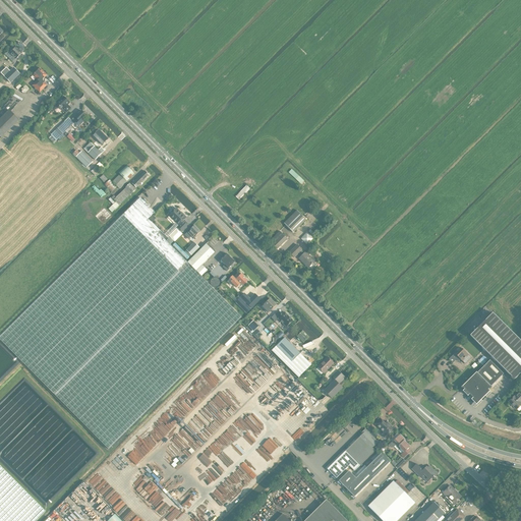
[(21,53),(15,47),(14,48),(12,46),(7,51),(9,53),(15,59),(17,61),(22,56),(20,54),(21,53)]
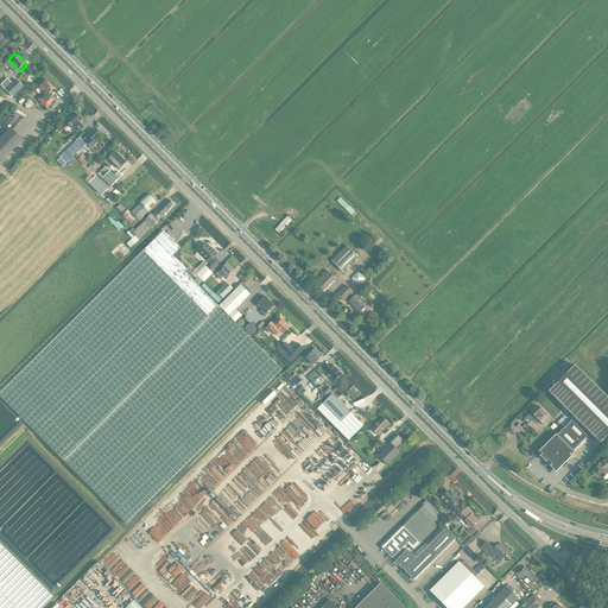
[(7,78),(0,86),(5,89),(5,90),(12,97),(23,87),(16,78),(11,83),(7,78)]
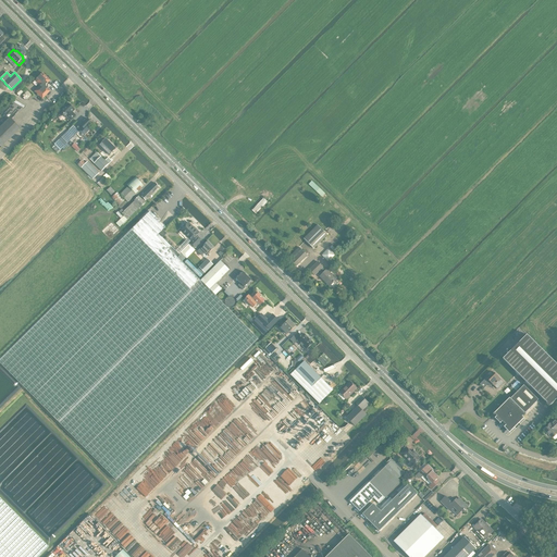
[(34,91),(42,99),(50,91),(46,87),(45,85),(50,81),(41,73),(34,81),(39,86),(34,91)]
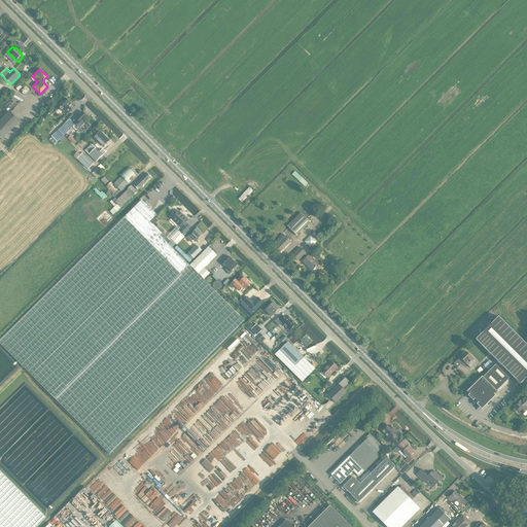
[(72,109),(69,106),(71,104),(65,98),(57,105),(63,112),(64,110),(67,114),(72,109)]
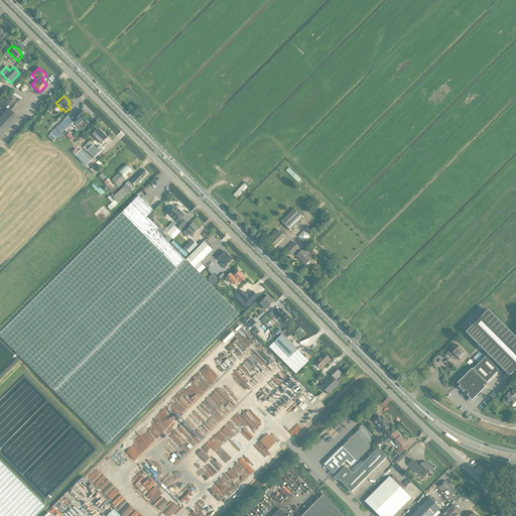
[(0,117),(0,135),(1,137),(18,119),(9,109),(0,117)]
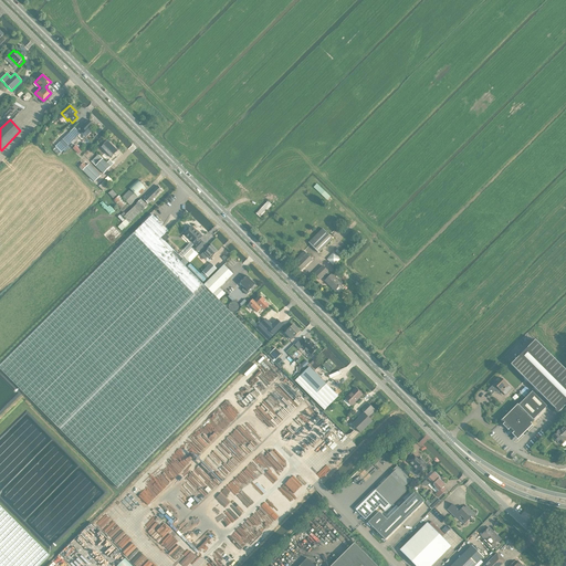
[(93,130),(91,128),(94,126),(88,121),(85,124),(85,123),(81,127),(83,129),(81,132),(82,133),(86,137),(93,130)]
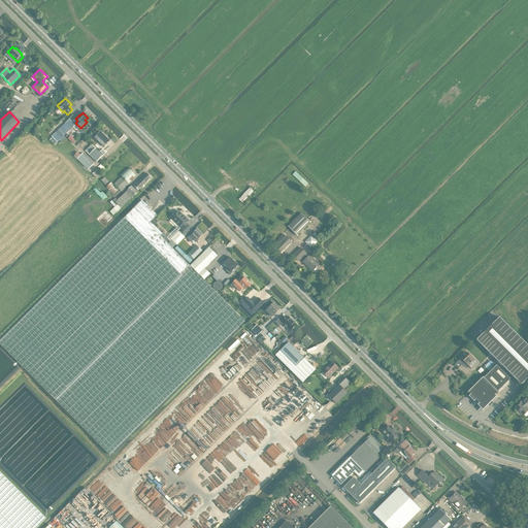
[(70,128),(71,129),(75,125),(69,119),(65,123),(59,129),(63,134),(67,130),(67,131),(70,128)]
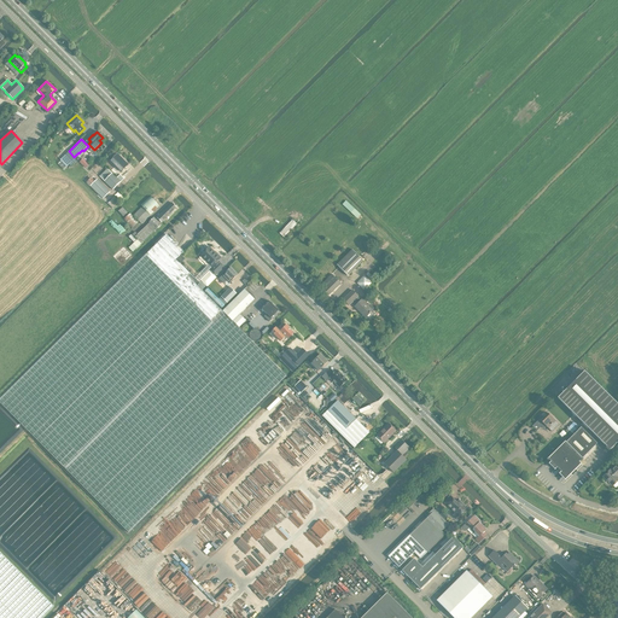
[(121,173),(128,165),(117,153),(110,161),(121,173)]
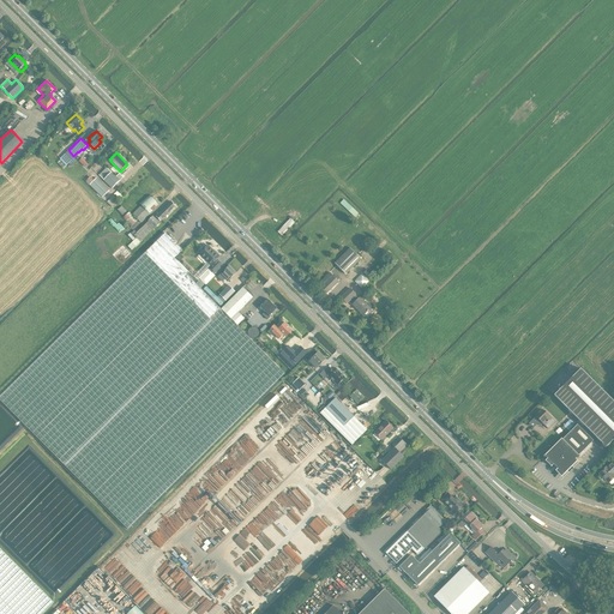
[(79,161),(85,168),(89,164),(83,157),(79,161)]
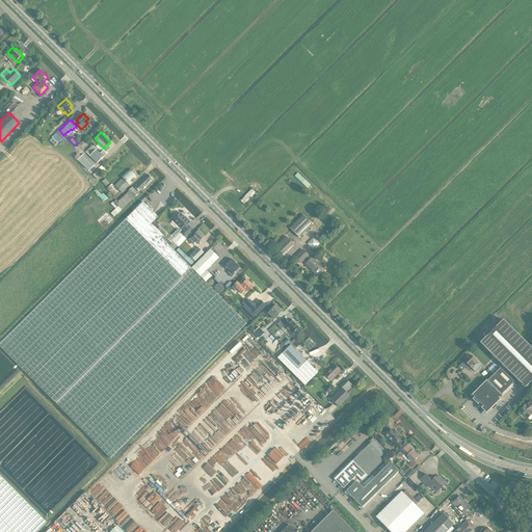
[(86,152),(98,163),(107,154),(103,151),(101,154),(92,145),(86,152)]
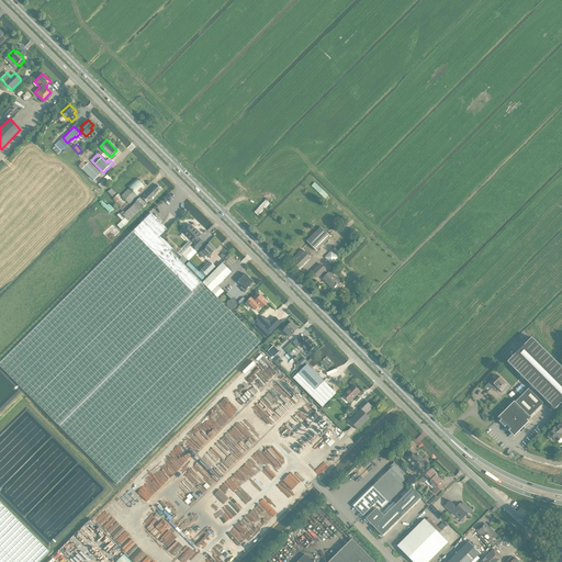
[(82,169),(94,181),(100,175),(89,163),(82,169)]
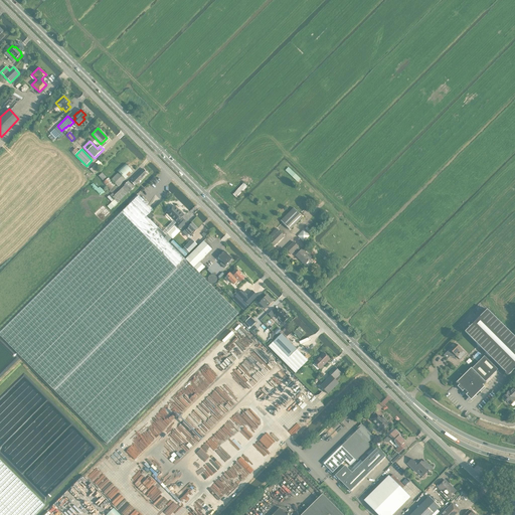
[(118,171),(119,172),(126,179),(133,171),(125,163),(118,171)]
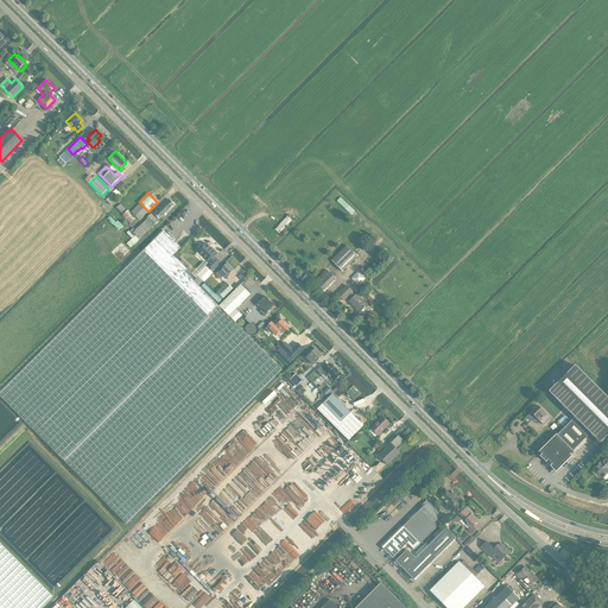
[(113,194),(106,201),(111,204),(118,198),(113,194)]
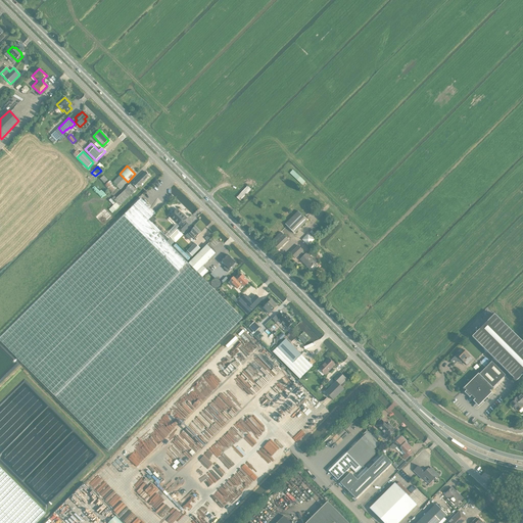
[(133,185),(137,188),(150,176),(146,172),(133,185)]
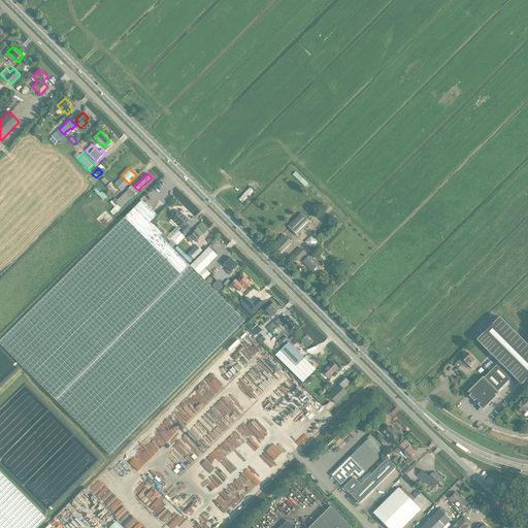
[(126,187),(129,184),(122,176),(114,185),(122,192),(126,187)]
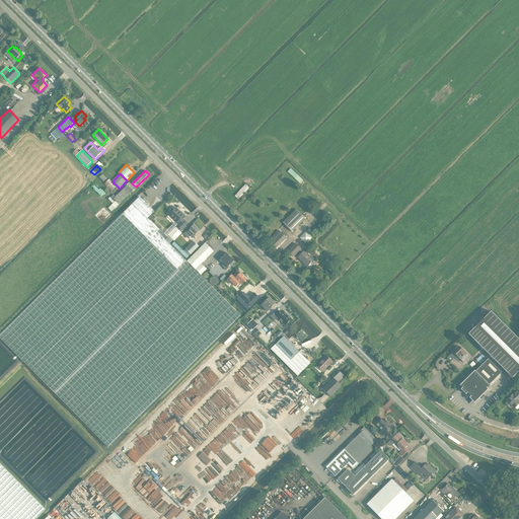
[(104,184),(110,192),(117,187),(109,179),(104,184)]
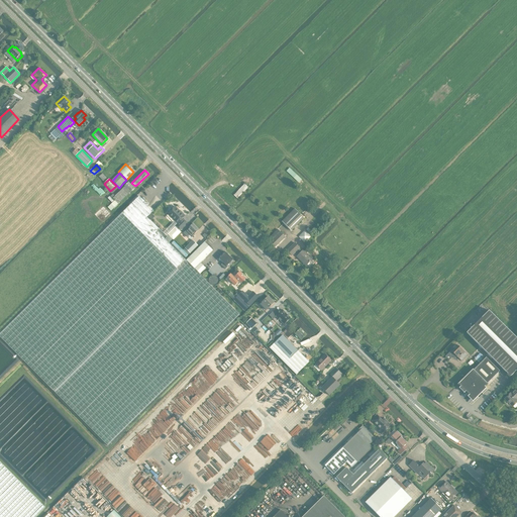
[(118,203),(130,192),(135,188),(129,182),(124,186),(125,187),(115,196),(113,198),(115,200),(118,203)]
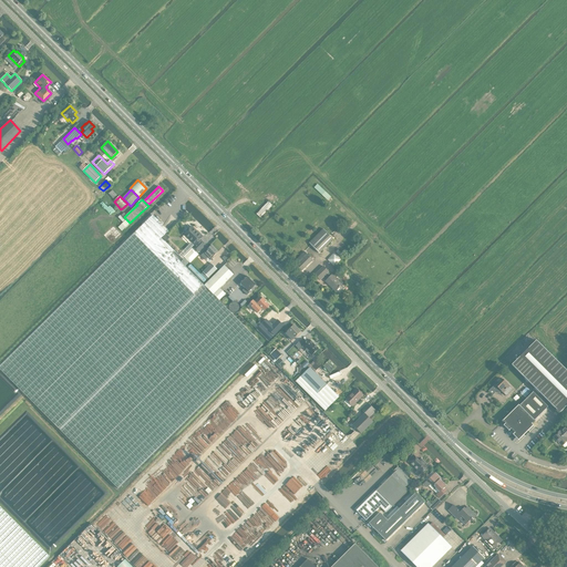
[(153,215),(135,233),(200,296),(207,289),(185,266),(182,263),(184,260),(183,258),(179,255),(166,241),(162,238),(166,234),(169,232),(153,215)]
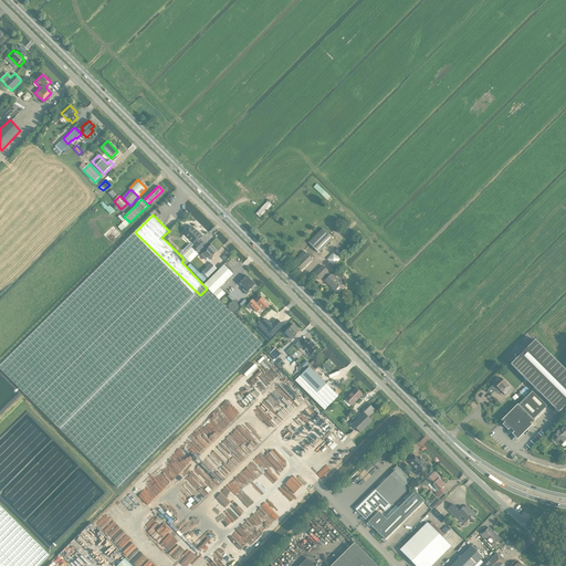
[(118,227),(122,231),(129,222),(126,219),(118,227)]
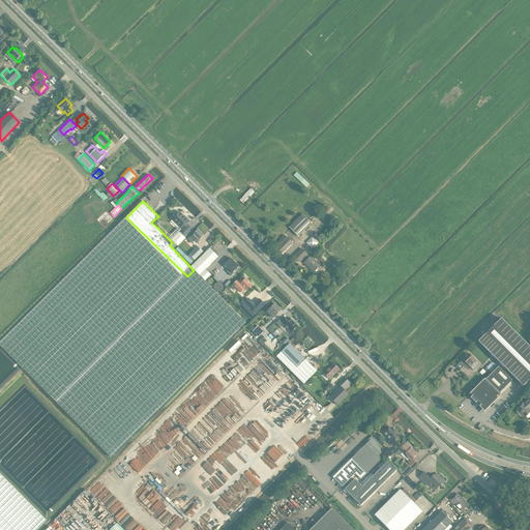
[(175,217),(173,219),(182,229),(186,225),(188,223),(182,216),(183,215),(179,212),(178,213),(177,212),(174,216),(175,217)]
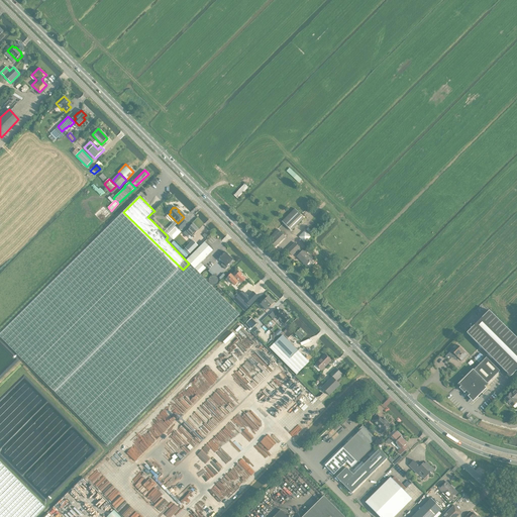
[(295,209),(283,221),(292,231),(305,218),(295,209)]
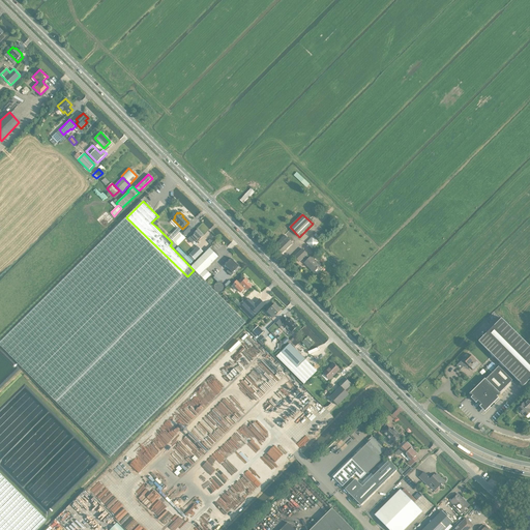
[(126,217),(0,343),(0,345),(111,457),(246,323),(194,270),(187,276),(126,217)]
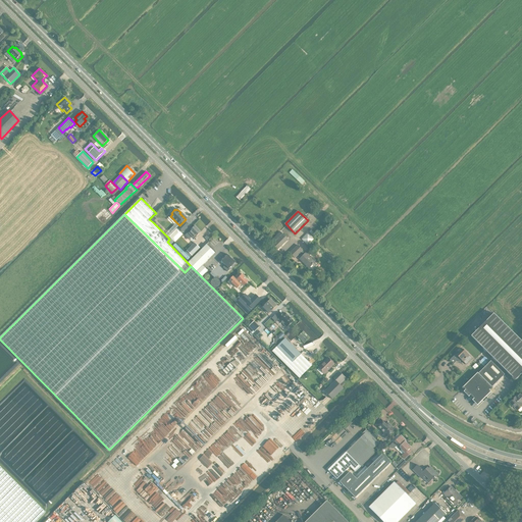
[(179,226),(169,237),(171,239),(174,242),(175,243),(184,235),(181,233),(183,232),(190,225),(185,221),(185,222),(184,221),(179,225),(180,226),(179,226)]
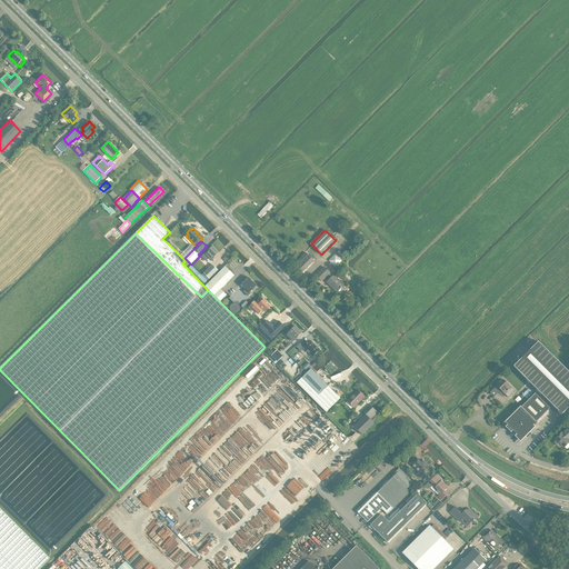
[(206,253),(211,260),(219,253),(212,247),(206,253)]
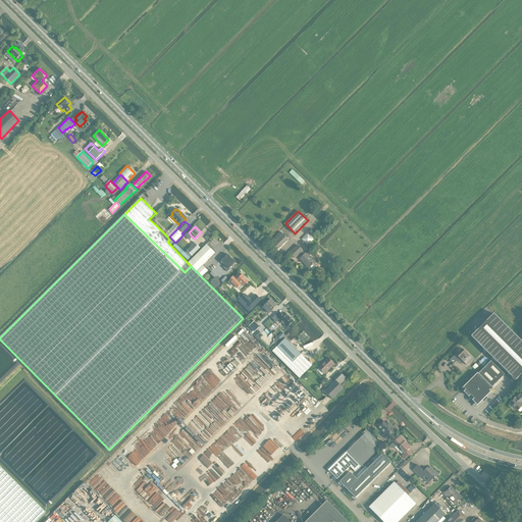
[(270,243),(277,250),(289,240),(281,231),(270,243)]
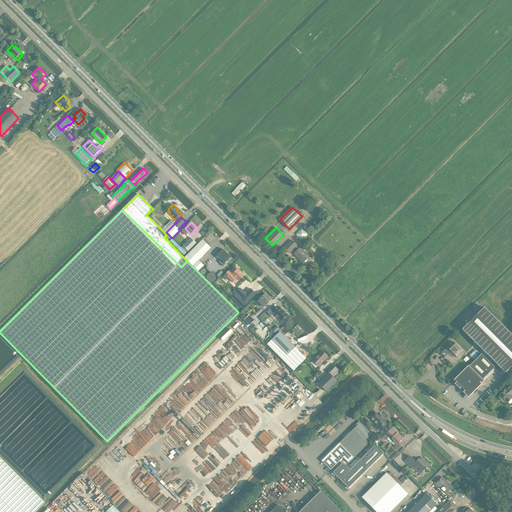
[(196,243),(191,238),(185,244),(183,246),(188,251),(190,249),(196,243)]
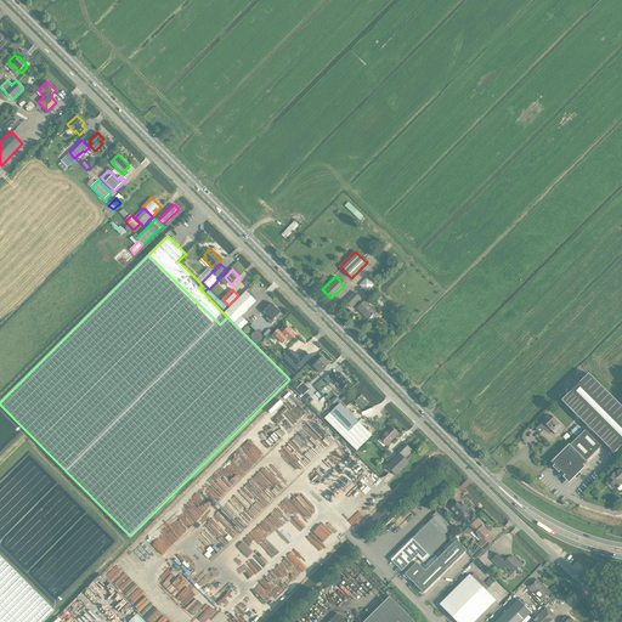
[(235,323),(249,310),(256,301),(247,292),(233,305),(224,314),(235,323)]
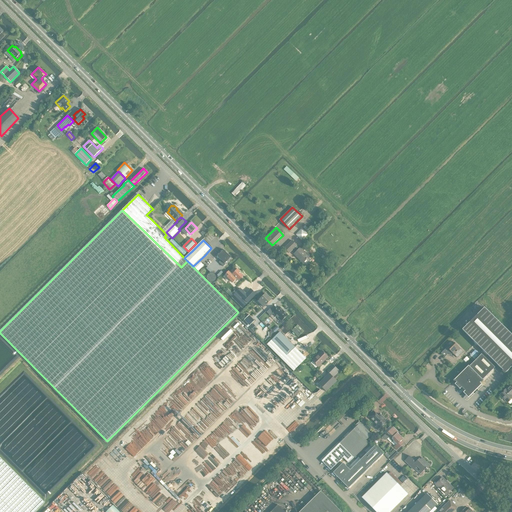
[(289,253),(292,250),(296,246),(297,246),(292,241),(284,248),(289,253)]
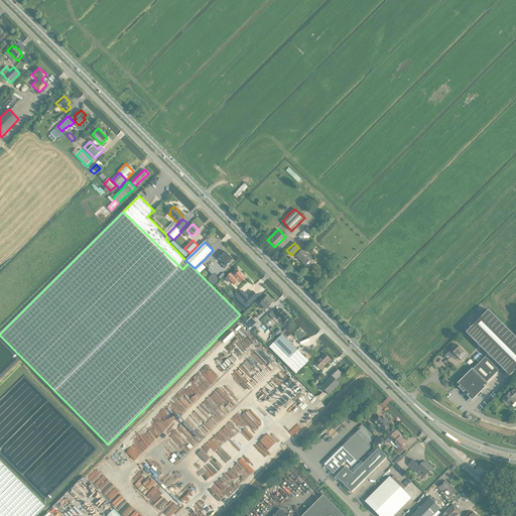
[(301,251),(298,248),(294,252),(297,255),(296,256),(302,262),(303,261),(306,264),(311,259),(311,258),(311,257),(309,254),(308,254),(307,255),(302,250),(301,251)]
